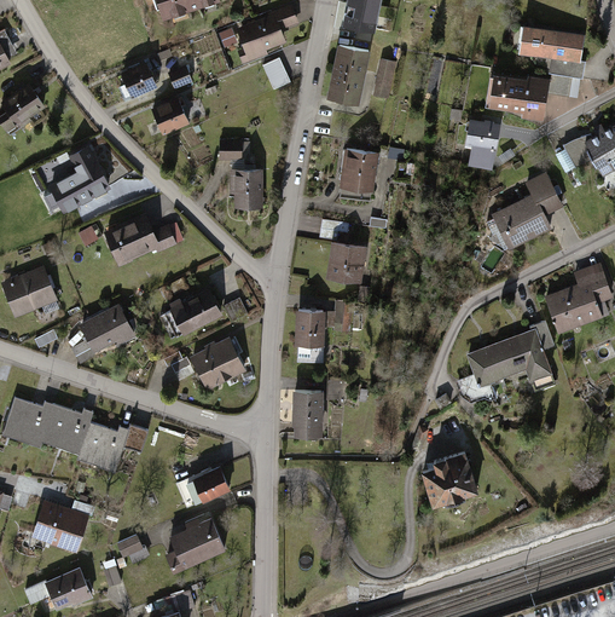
[(195,9),(191,0),(155,0),(162,19),(195,9)]
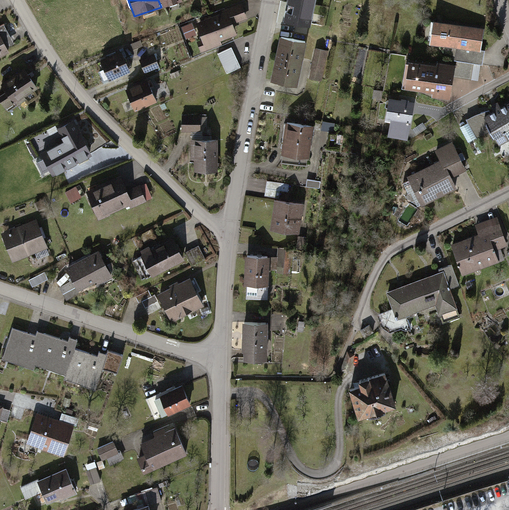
[(315,0),(288,0),(285,20),(311,25),(315,0)]
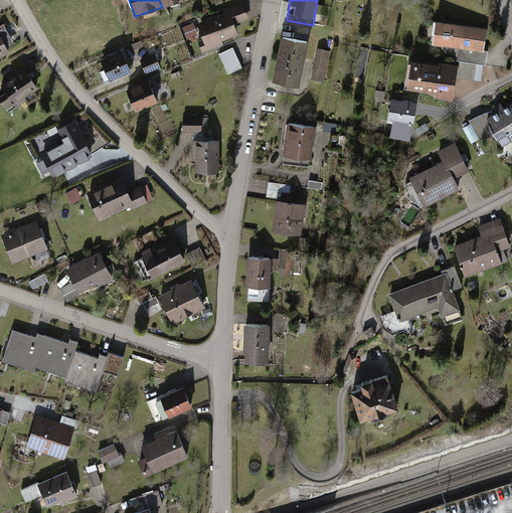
[(227,12),(197,23),(203,40),(199,41),(202,51),(221,44),(220,39),(236,34),(233,24),(246,19),(241,4),(226,9),(227,12)]
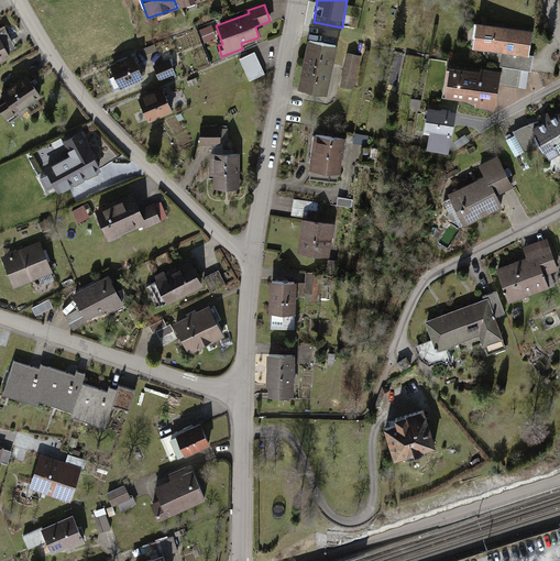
[(535,32),(480,24),(475,52),(502,55),(530,59),(535,32)]
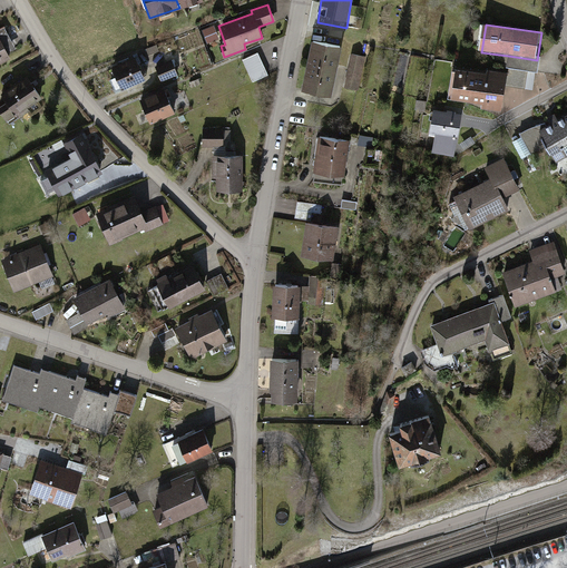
[(205,45),(217,41),(213,26),(201,30),(205,45)]
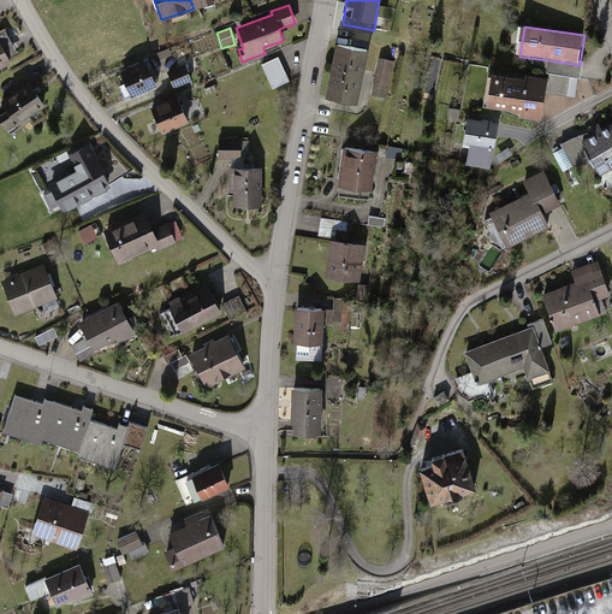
[(0,70),(12,64),(10,59),(18,55),(4,30),(0,31),(0,70)]
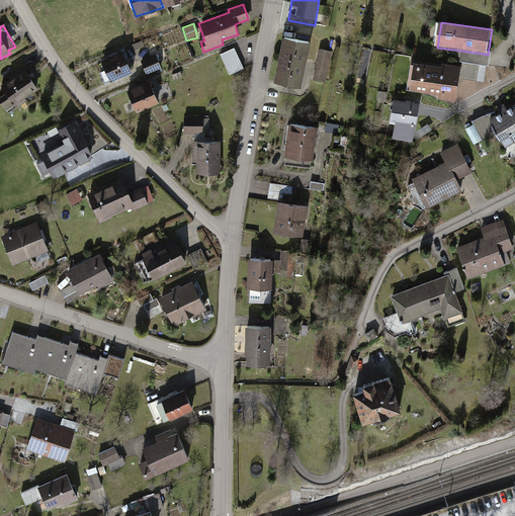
[(310,43),(281,37),(273,81),(302,86),(310,43)]
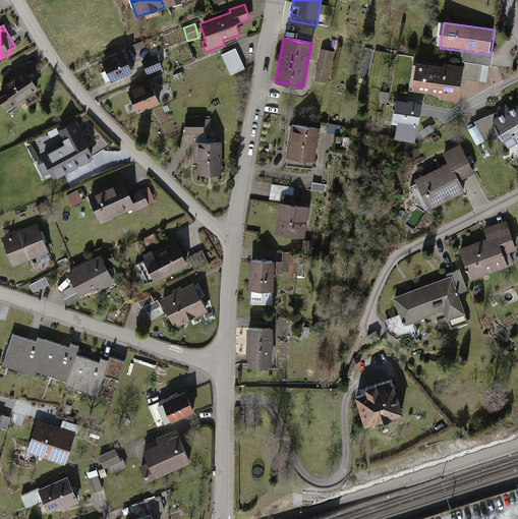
[(233,48),(219,54),(229,75),(242,69),(233,48)]
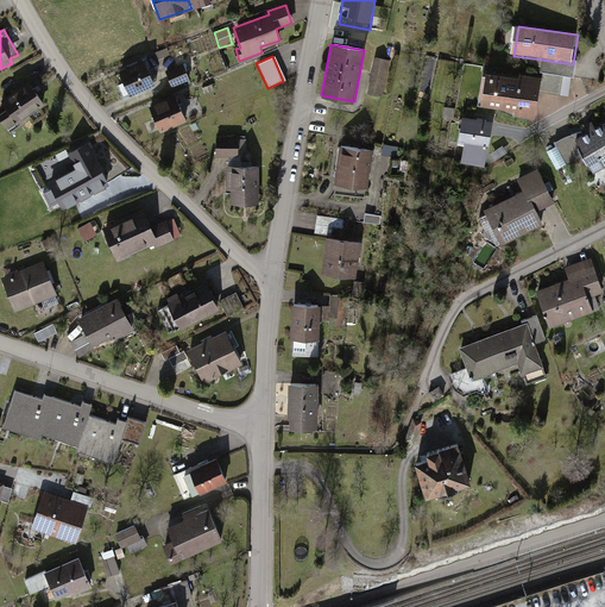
[(386,62),(371,60),(364,94),(379,97),(386,62)]
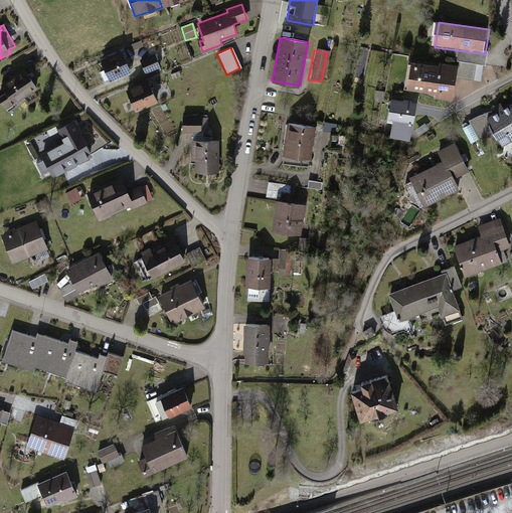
[(459,50),(457,60),(476,63),(484,64),(485,54),(459,50)]
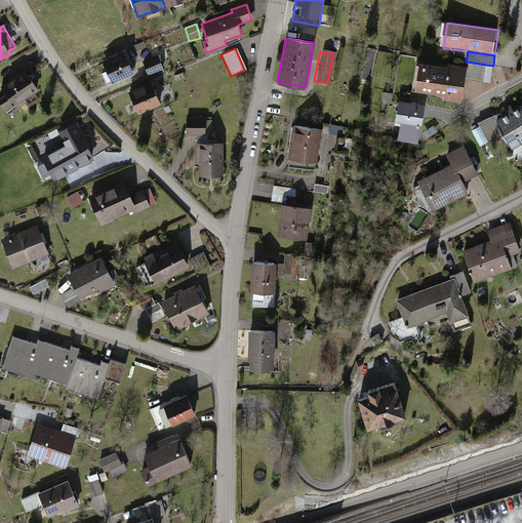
[(125,53),(104,63),(107,71),(102,73),(106,82),(132,72),(125,53)]
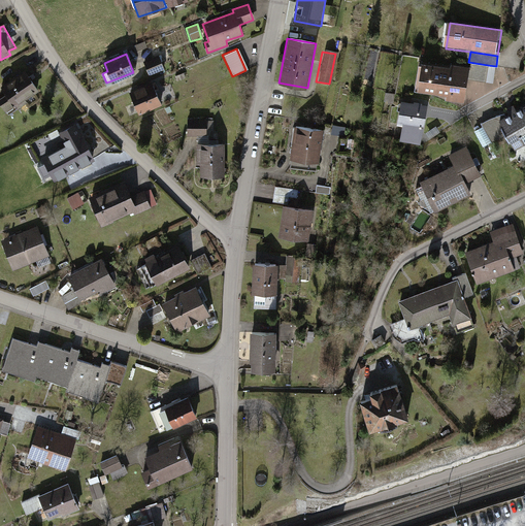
[(158,56),(143,60),(149,75),(163,70),(158,56)]
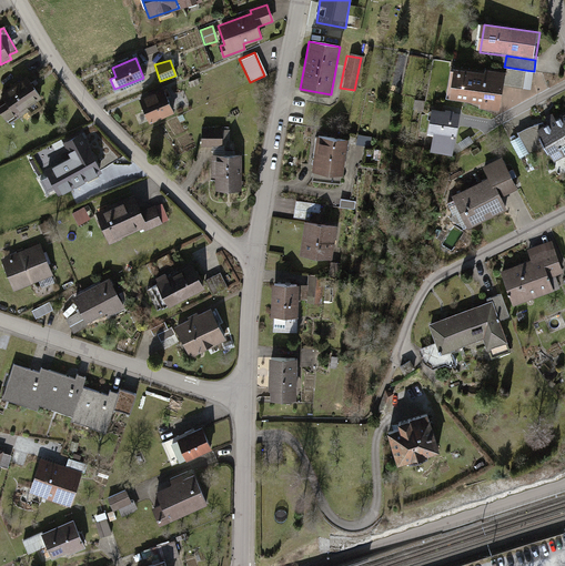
[(504,67),(503,73),(502,86),(523,89),(525,70),(504,67)]
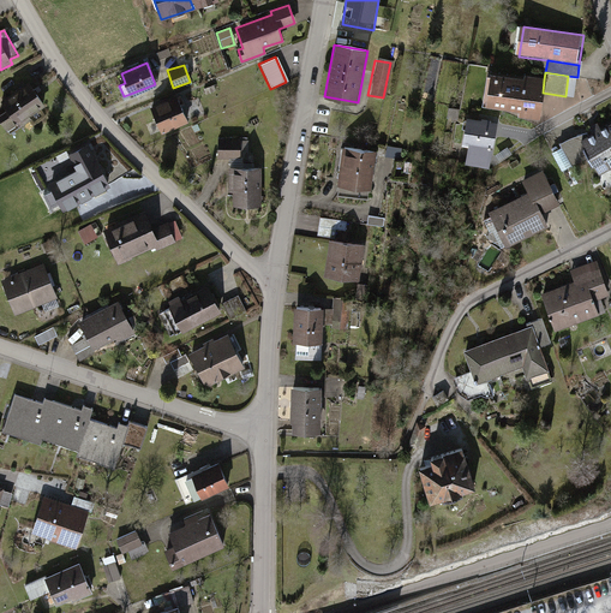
[(568,76),(565,96),(574,97),(577,77),(568,76)]
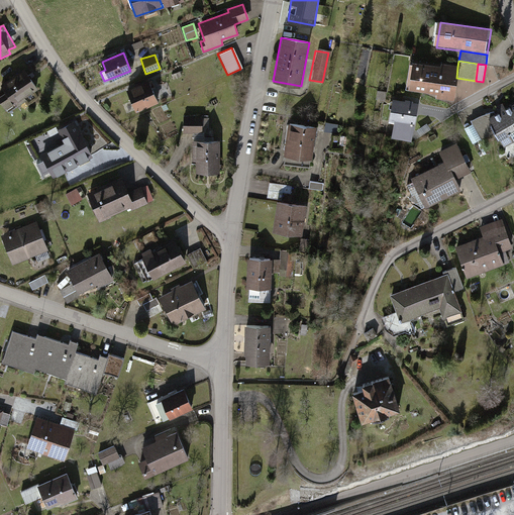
[(440,69),(415,65),(411,91),(439,95),(439,100),(452,102),(456,78),(457,67),(441,65),(440,69)]
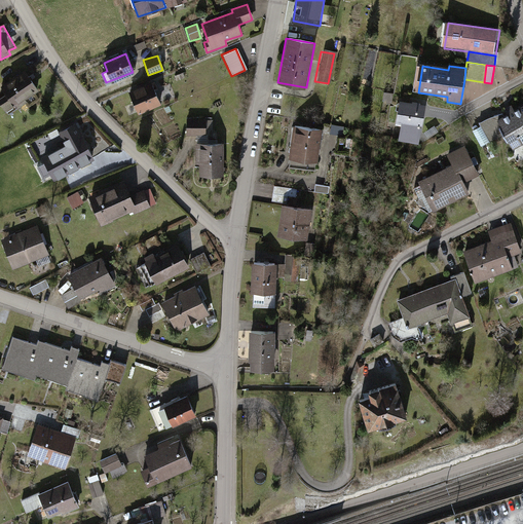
[(6,94),(0,98),(0,101),(8,113),(27,102),(25,99),(39,89),(28,71),(2,86),(6,94)]
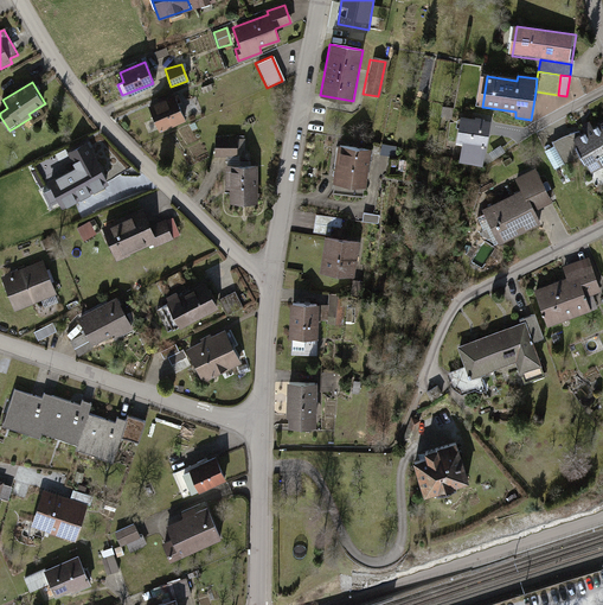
[(173,97),(149,107),(159,129),(183,119),(173,97)]
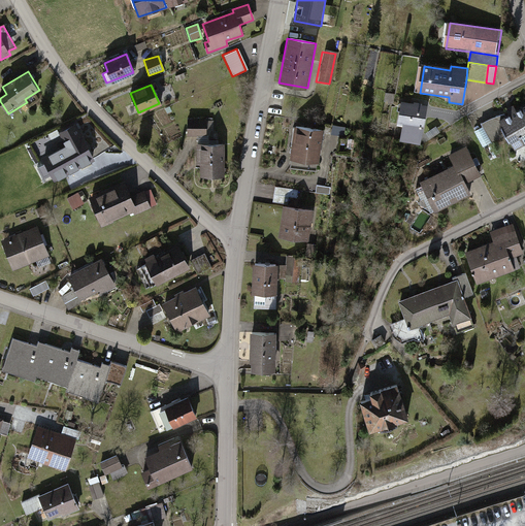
[(428,108),(403,103),(399,125),(404,127),(401,141),(420,145),(428,108)]
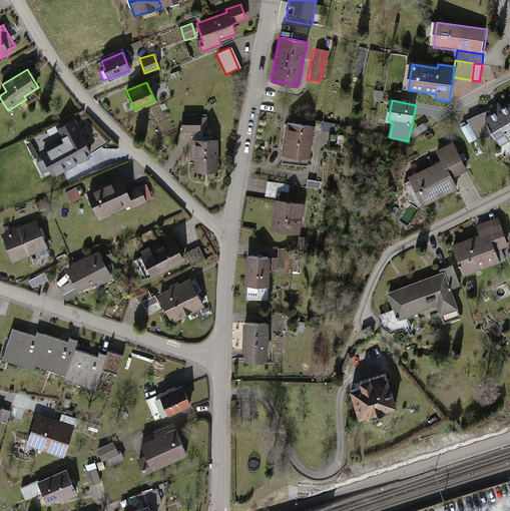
[(496,114),(486,118),(501,146),(509,141),(509,105),(504,109),(501,104),(493,108),(496,114)]
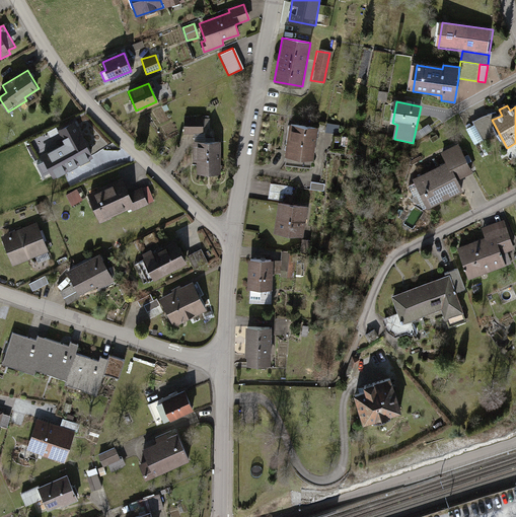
[(202,119),(182,119),(182,133),(202,133),(202,119)]
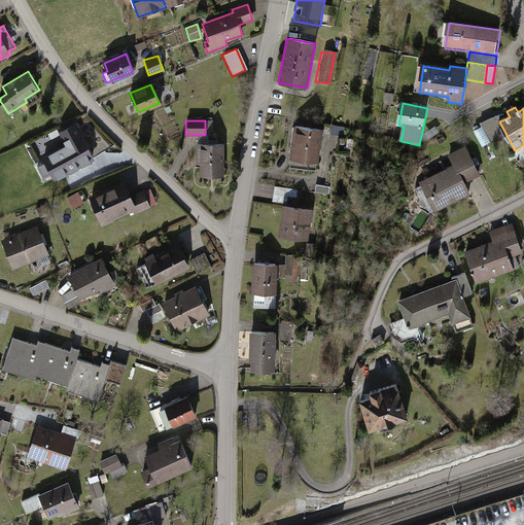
[(64,145),(39,158),(53,181),(93,159),(74,125),(57,133),(64,145)]
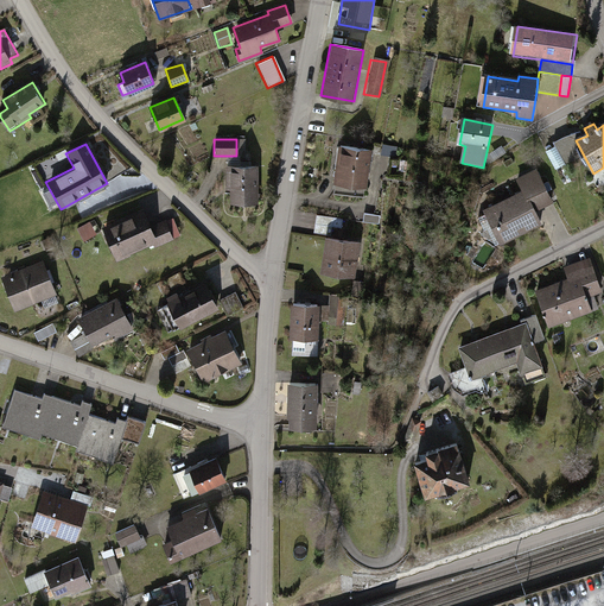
[(368,150),(338,146),(334,195),(363,197),(368,150)]
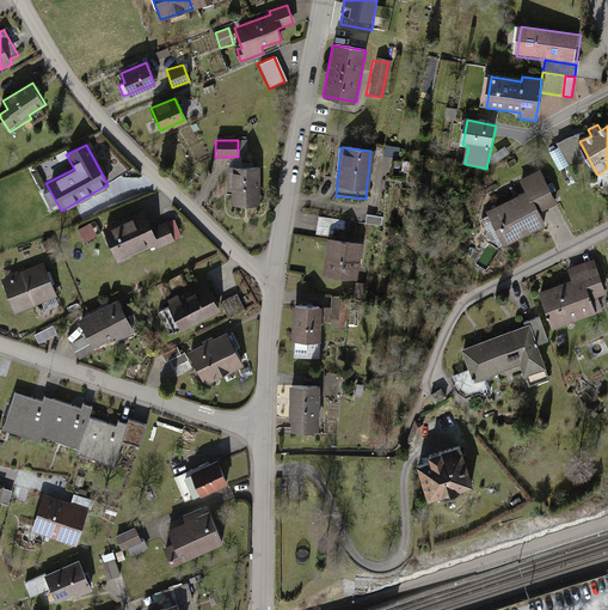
[(257,168),(226,169),(227,194),(229,194),(231,206),(259,205),(257,168)]
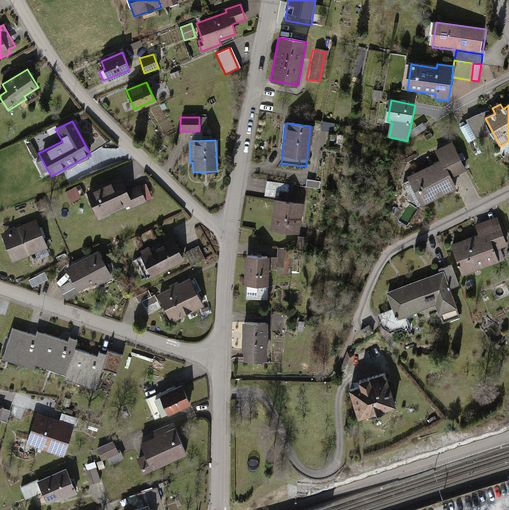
[(439,162),(447,178),(464,170),(450,143),(434,151),(439,162)]
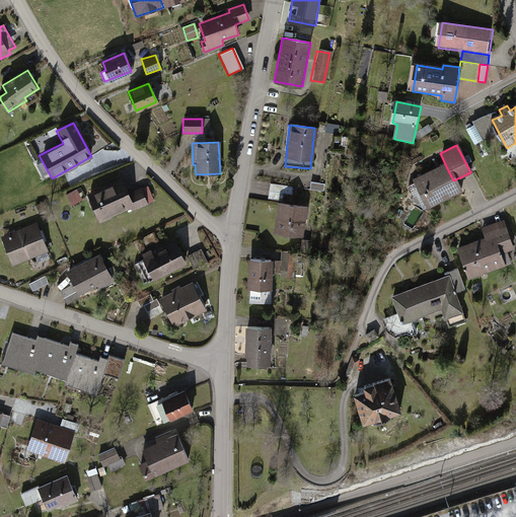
[(453,180),(445,164),(412,180),(425,209),(459,192),(453,180)]
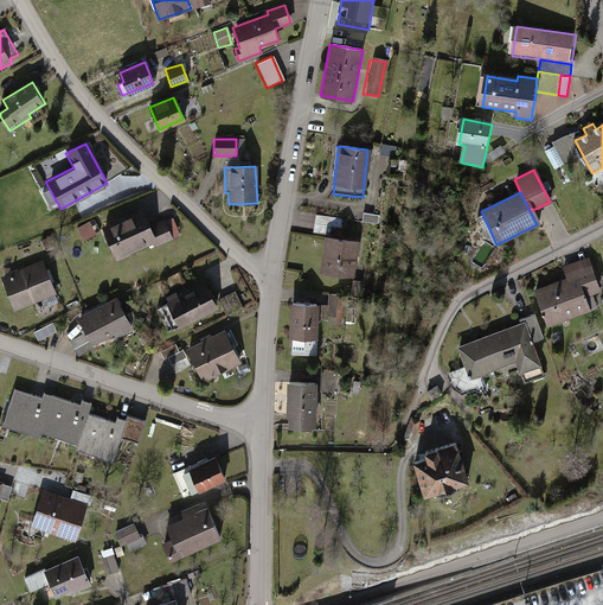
[(155,242),(148,227),(142,214),(103,231),(117,260),(155,242)]
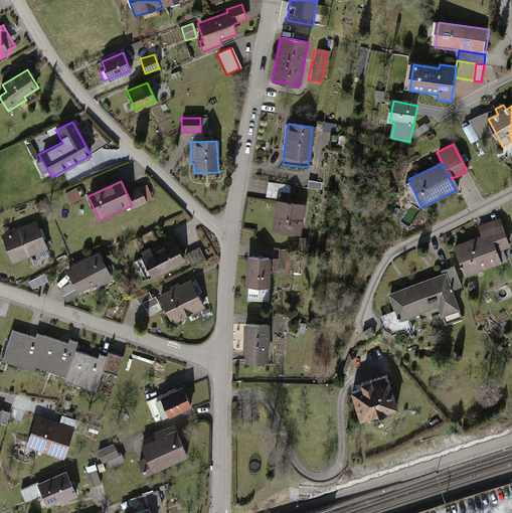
[(269,183),(266,197),(279,200),(282,186),(269,183)]
